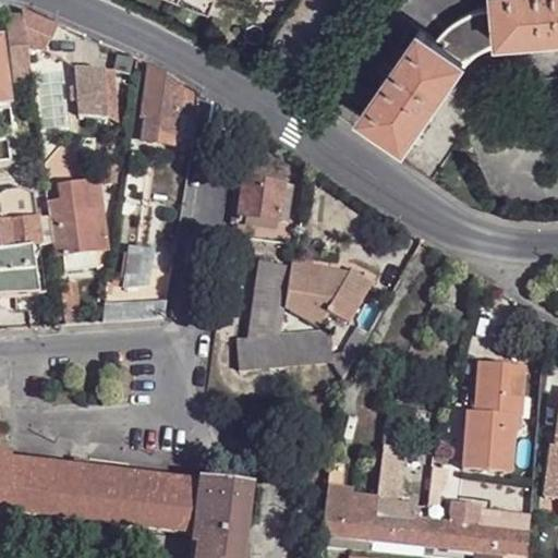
[(557,0),(493,0),(494,11),(497,44),(557,37),(557,0)]
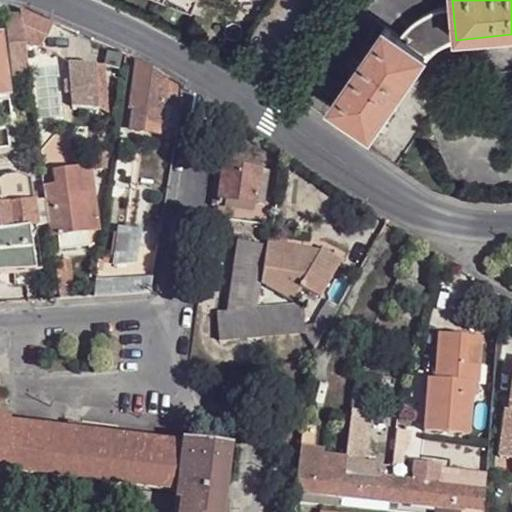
[(23,46),(38,46),(50,22),(19,8),(19,16),(20,23),(21,26),(22,43),(23,46)]
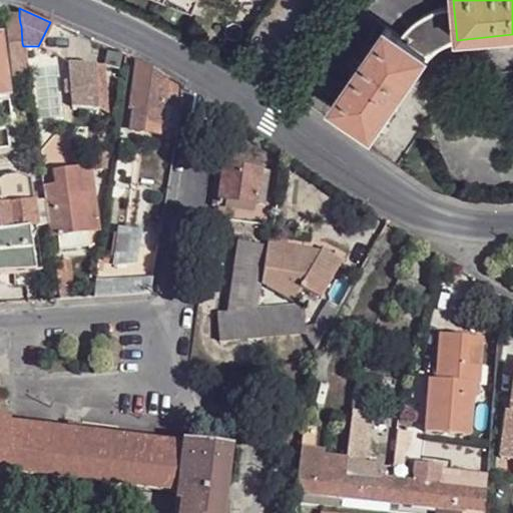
[(457,40),(454,10),(441,12),(426,17),(412,27),(402,38),(427,56),(431,60),(437,53),(447,47),(458,45),(457,40)]
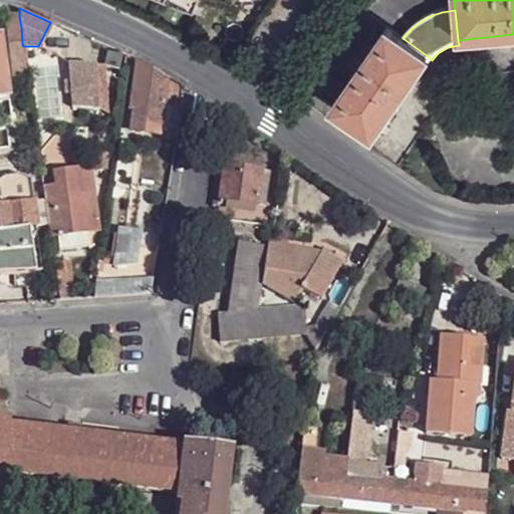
[(20,23),(2,16),(13,75),(27,73),(23,46),(22,43),(21,26),(20,23)]
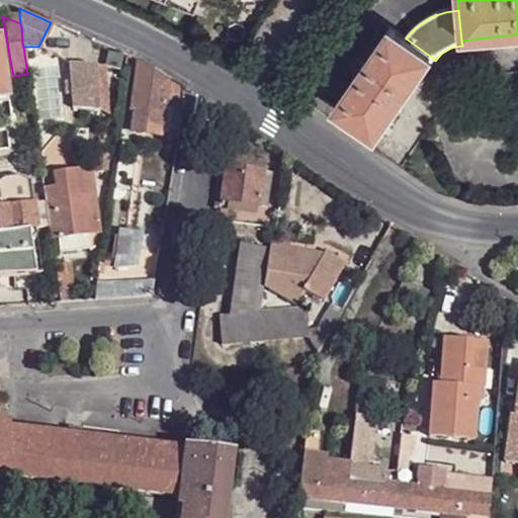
[(374,139),(431,57),(406,38),(390,27),(361,69),(333,109),(374,139)]
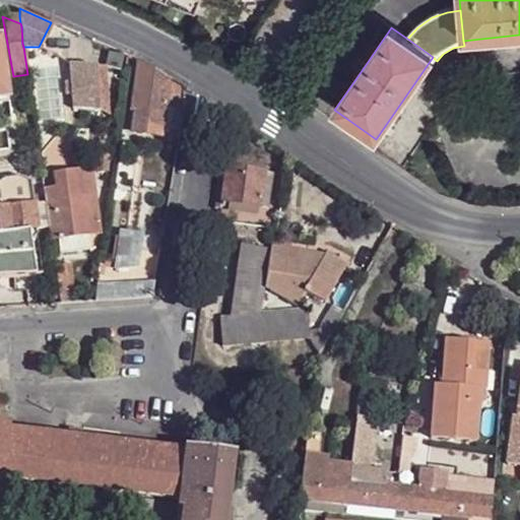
[(0,36),(0,98),(8,96),(0,36)]
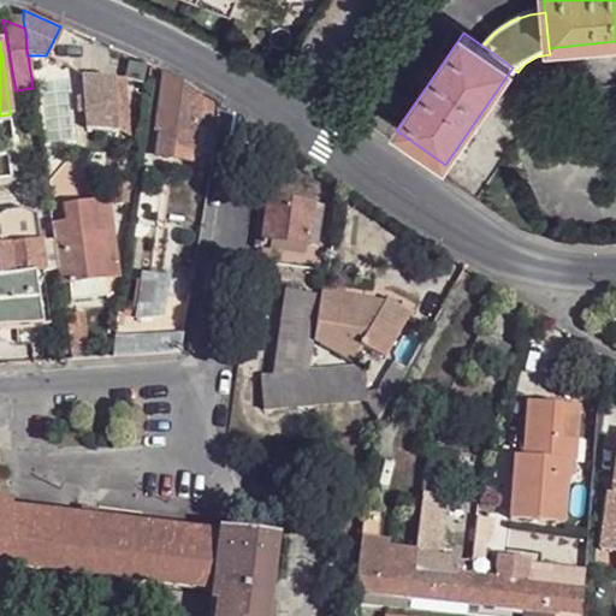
[(200,94),(163,73),(153,146),(206,152),(212,102),(200,94)]
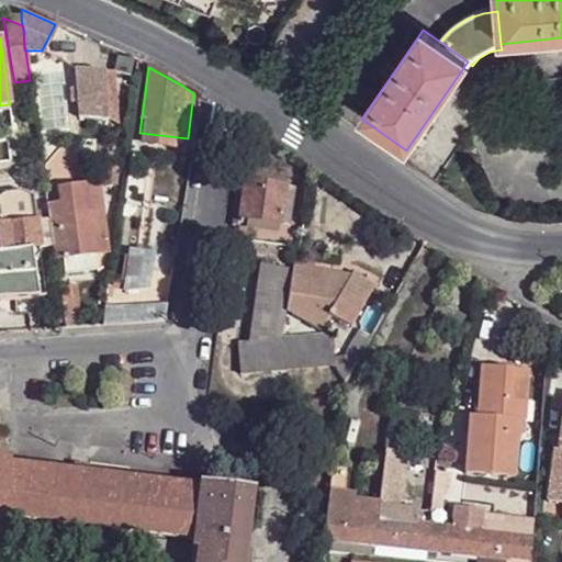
[(109,122),(105,74),(75,70),(77,90),(71,90),(71,103),(78,103),(79,119),(109,122)]
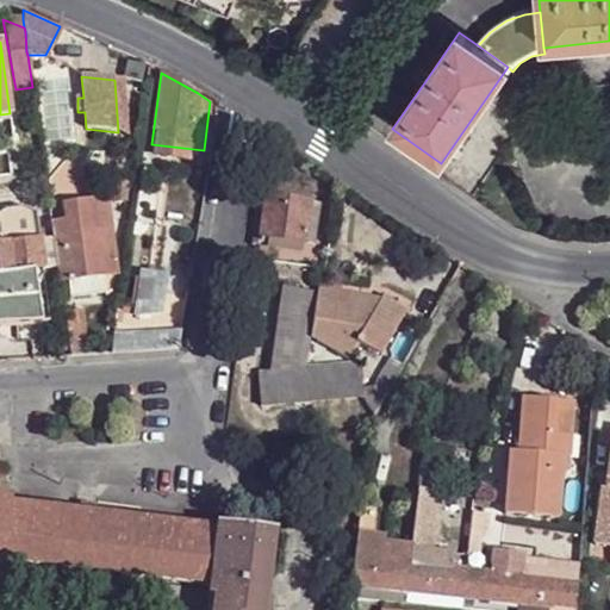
[(116,200),(125,199),(128,184),(113,181),(111,190),(118,190),(116,200)]
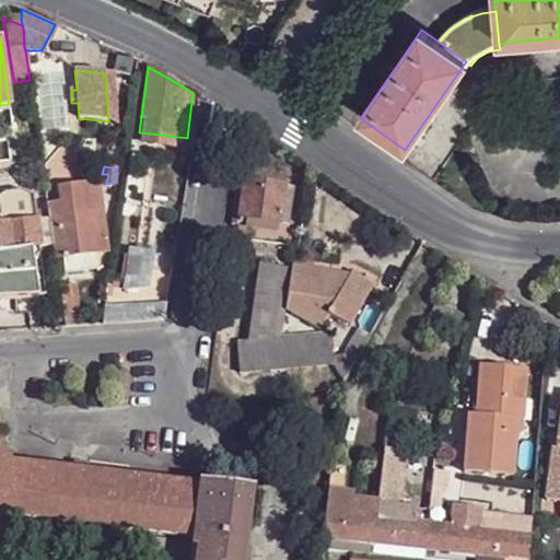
[(242,178),(236,178),(231,220),(237,220),(237,217),(242,178)]
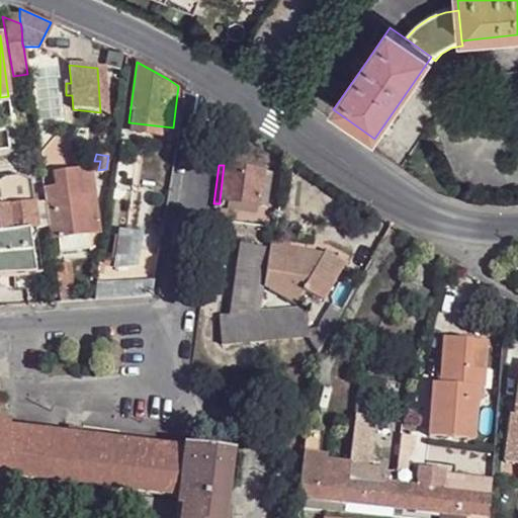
[(224,165),(220,200),(226,201),(265,206),(269,171),(224,165)]
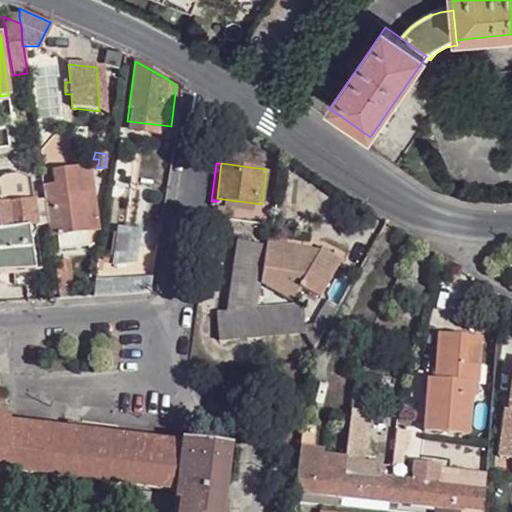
[(49,192),(44,193),(49,235),(56,234),(58,251),(88,246),(86,230),(97,229),(89,169),(57,173),(59,187),(48,188),(49,192)]
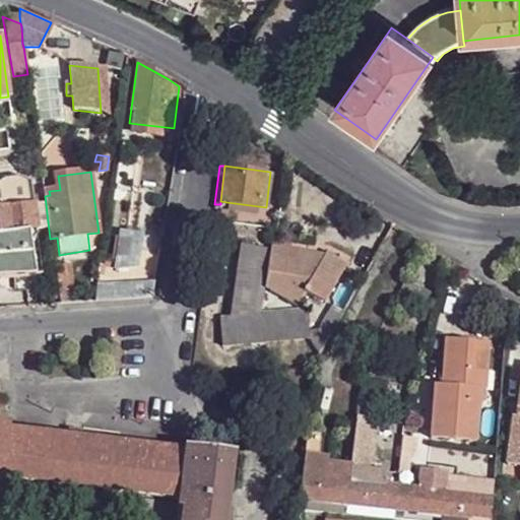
[(226,202),(223,221),(264,226),(266,207),(226,202)]
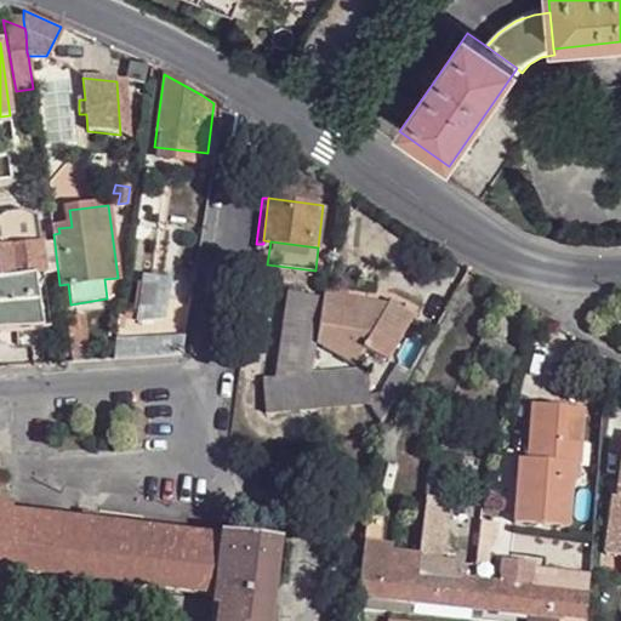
[(44,244),(0,249),(0,331),(44,328),(40,277),(49,274),(44,244)]
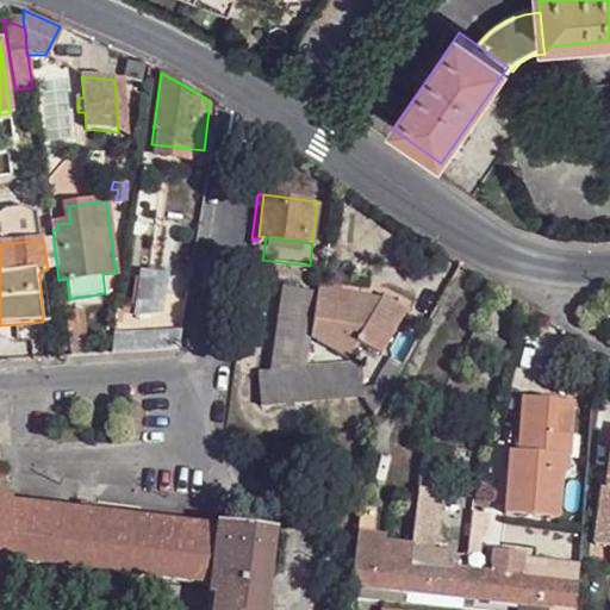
[(166,274),(139,269),(132,315),(161,312),(166,274)]
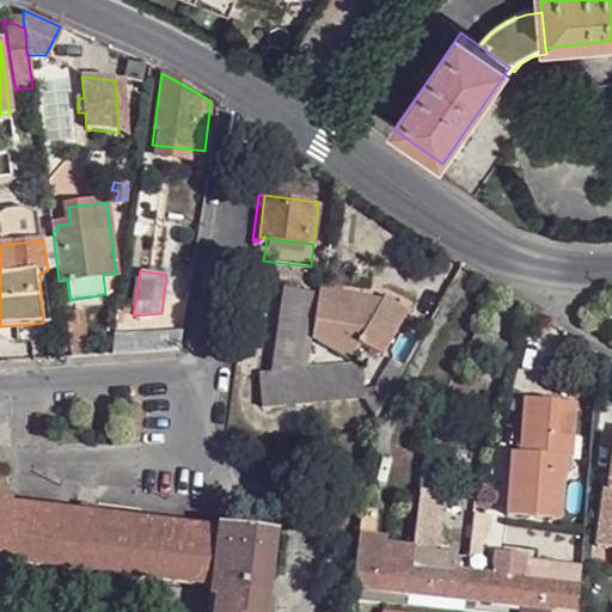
[(273,371),(308,368),(312,336),(317,292),(282,288),(273,371)]
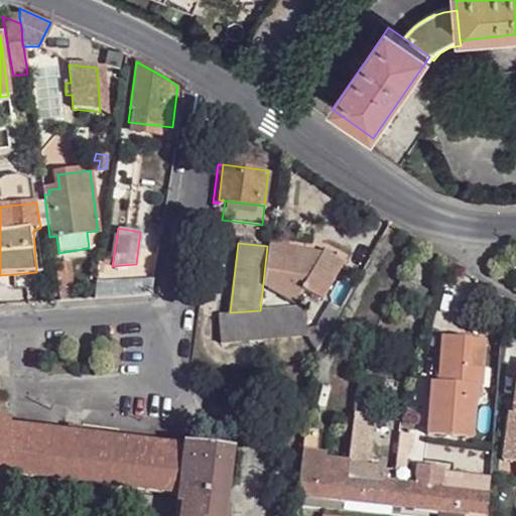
[(342,267),(321,256),(316,261),(304,258),(305,251),(267,246),(263,283),(297,300),(303,290),(324,301),(342,267)]
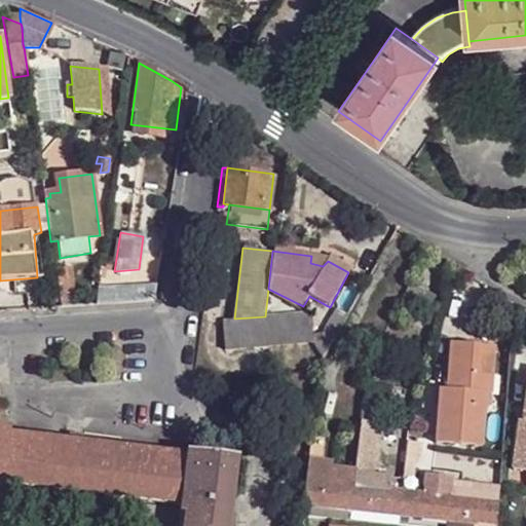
[(323,266),(328,261),(329,260),(311,256),(310,263),(323,266)]
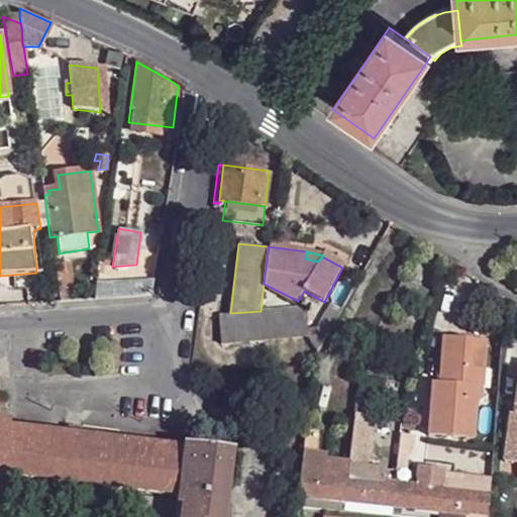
[(334,304),(340,307),(350,289),(344,286),(334,304)]
